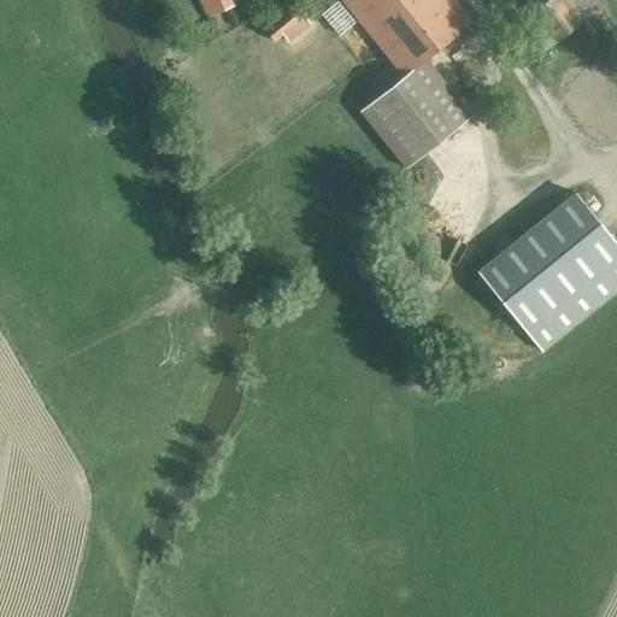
[(218,0),(199,0),(207,17),(223,9),(218,0)]
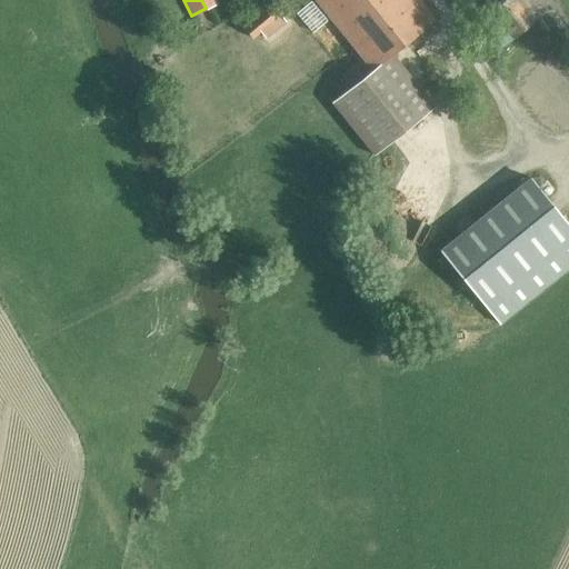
[(435,106),(391,53),(433,19),(417,0),(315,0),(371,69),(331,102),(373,155),(435,106)]
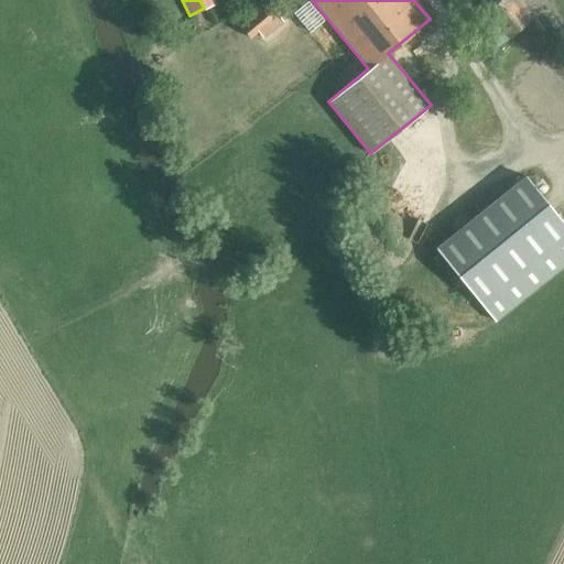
[(250,41),(285,12),(278,1),(241,30),(250,41)]
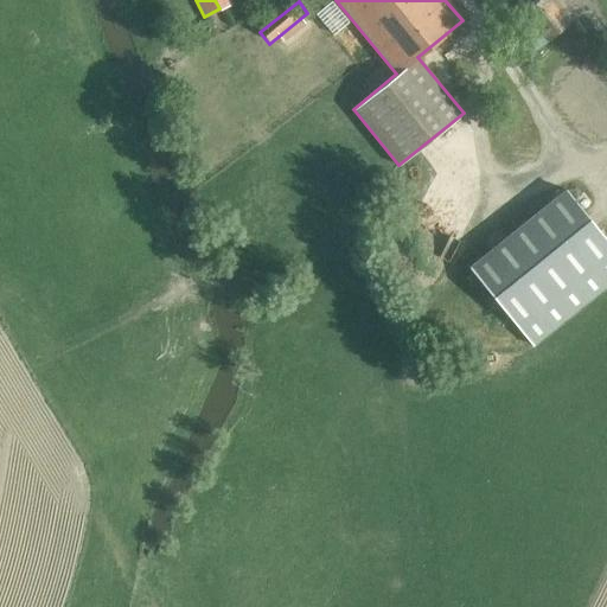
[(606,288),(606,241),(567,192),(471,269),(534,347),(606,288)]
